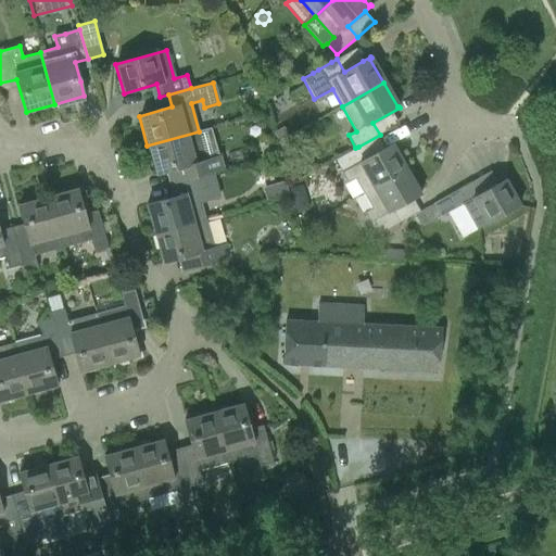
[(206,160),(218,156),(211,128),(199,131),(206,160)]
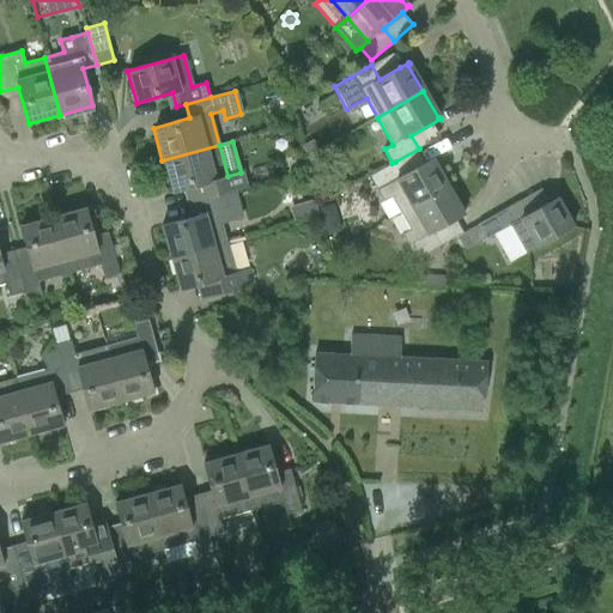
[(311,141),(301,147),(310,163),(320,157),(311,141)]
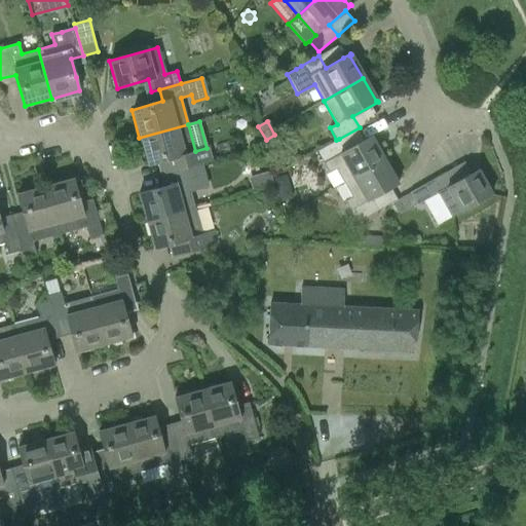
[(156,162),(159,175),(200,163),(211,161),(207,148),(195,151),(188,124),(139,138),(147,165),(156,162)]
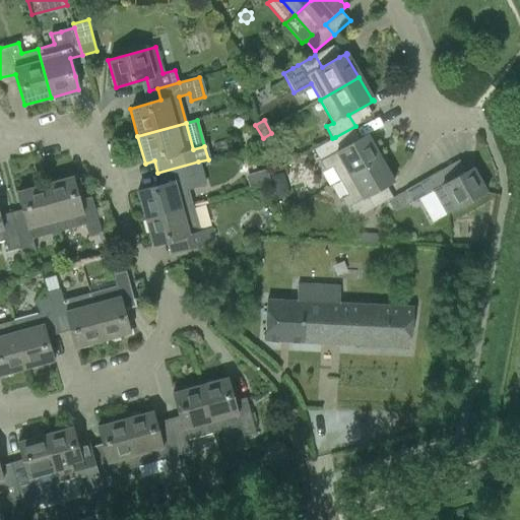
[(332,167),(339,181),(379,158),(366,136),(368,135),(367,134),(341,148),(335,137),(332,138),(313,149),(325,171),(332,167)]
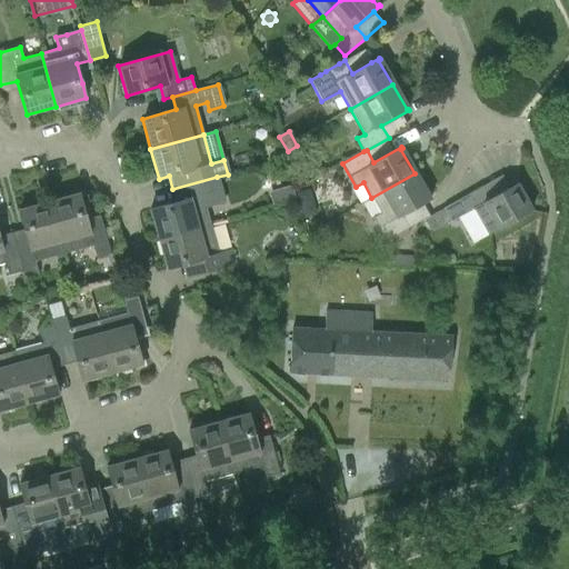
[(233,157),(236,169),(249,167),(246,155),(233,157)]
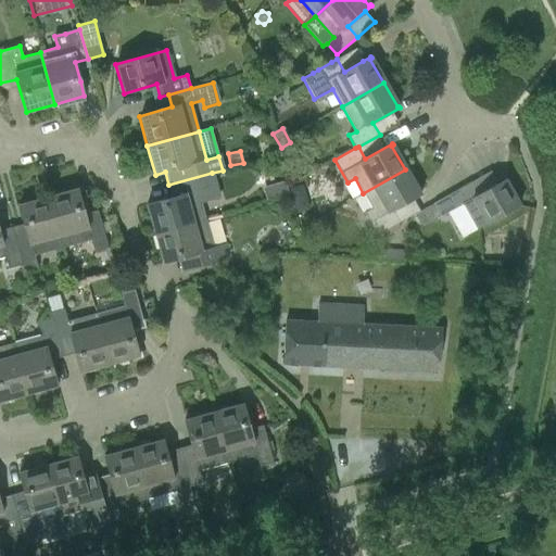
[(405,169),(363,193),(371,209),(364,213),(377,236),(401,222),(394,210),(414,199),(420,194),(420,193),(418,194),(405,169)]
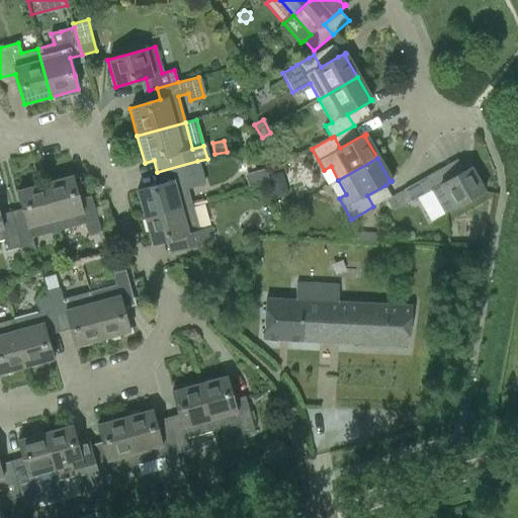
[(160,184),(136,190),(144,218),(191,204),(186,189),(204,184),(197,161),(157,172),(160,184)]
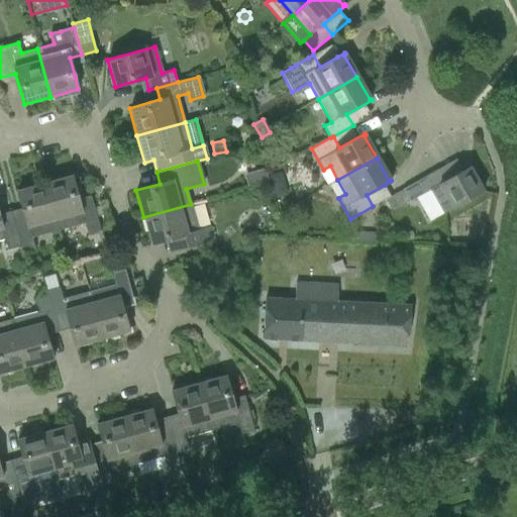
[(423,194),(430,190),(443,214),(484,191),(483,190),(482,191),(469,169),(471,168),(470,167),(462,171),(444,181),(438,170),(416,182),(403,190),(410,202),(416,198),(423,194)]
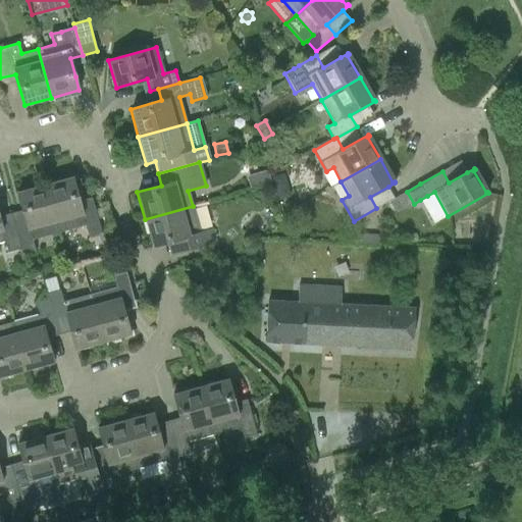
[(270,180),(267,169),(246,176),(249,188),(270,180)]
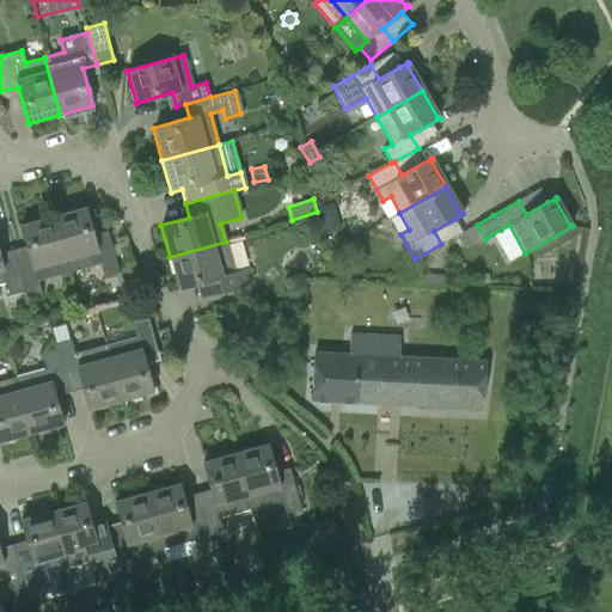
[(332,203),(318,207),(322,220),(336,216),(332,203)]
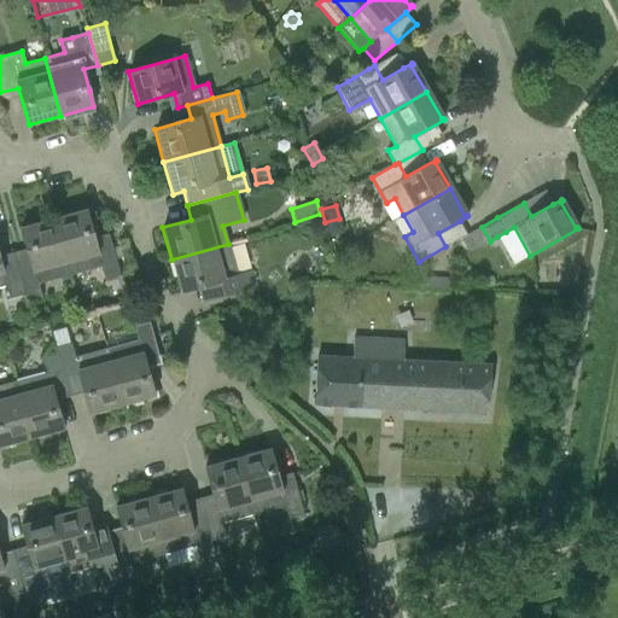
[(86,210),(53,219),(69,275),(95,268),(100,267),(104,280),(120,275),(110,243),(97,246),(86,210)]
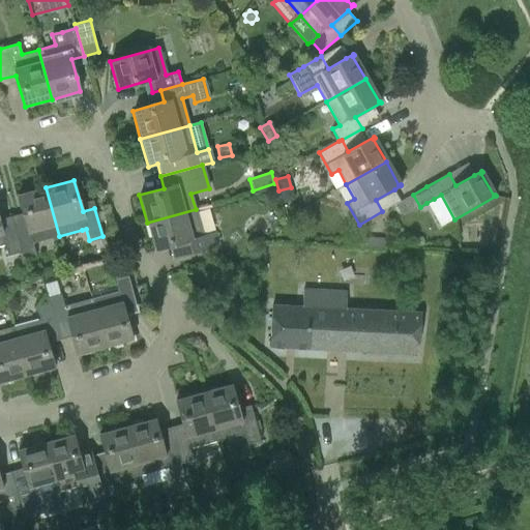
[(27,227),(15,230),(21,253),(22,259),(35,255),(32,243),(59,236),(46,187),(18,196),(27,227)]
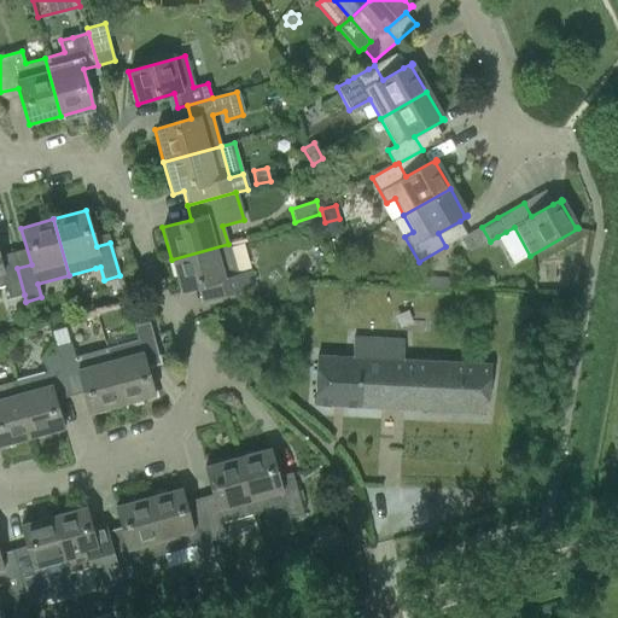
[(339,219),(325,222),(330,237),(344,233),(339,219)]
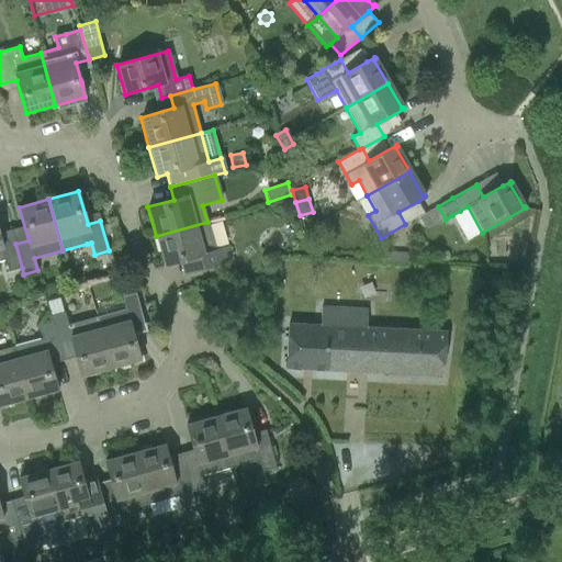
[(398,212),(405,224),(419,216),(425,213),(418,201),(398,212)]
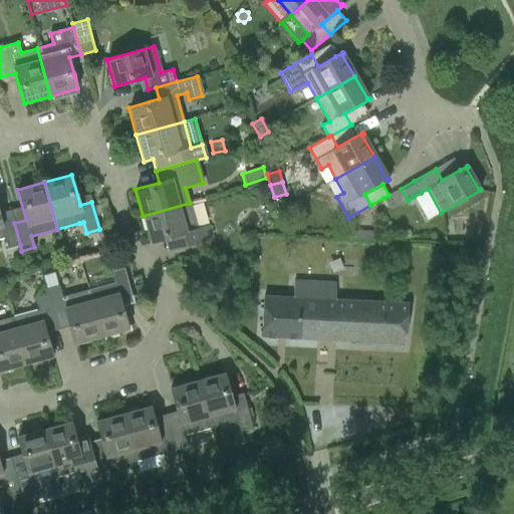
[(408,201),(401,189),(389,195),(383,198),(391,210),(408,201)]
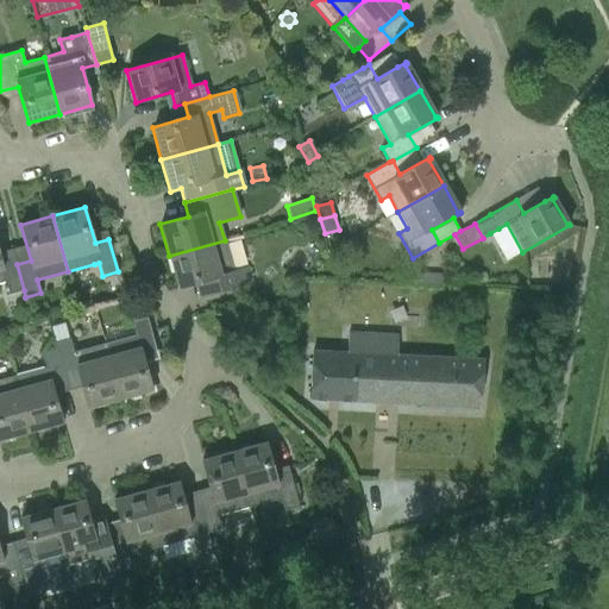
[(522,252),(507,224),(498,228),(490,233),(506,261),(522,252)]
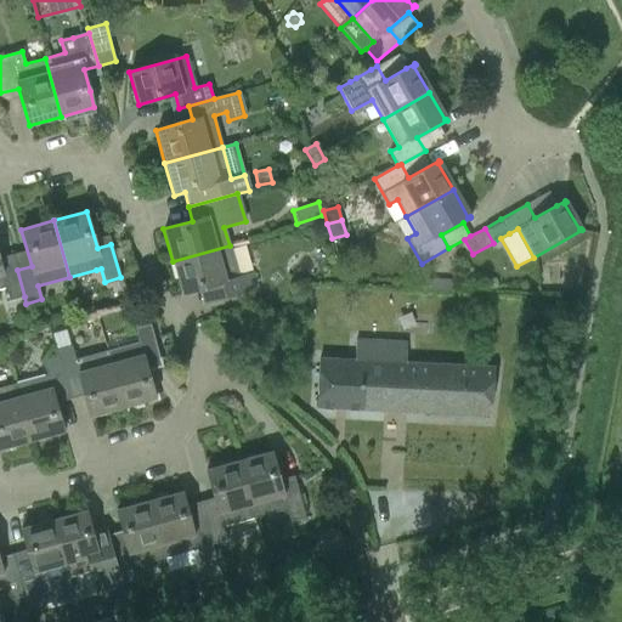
[(230,246),(173,261),(181,295),(199,290),(203,304),(222,298),(255,289),(252,273),(238,277),(230,246)]
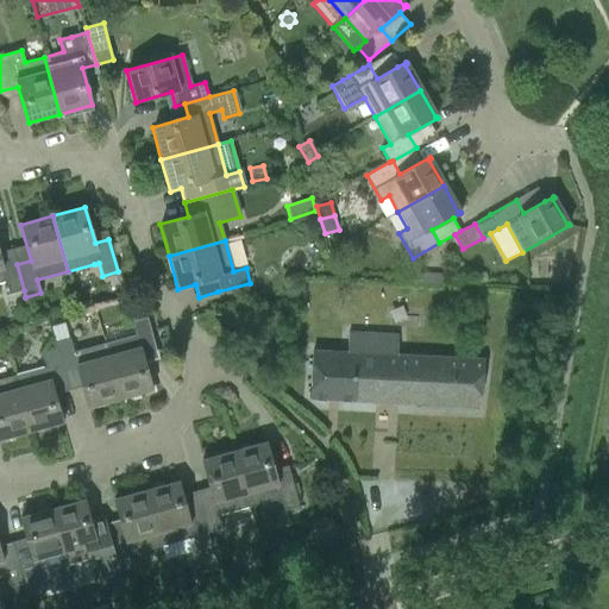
[(0,258),(0,282),(5,281),(10,295),(24,290),(17,264),(14,258),(1,262),(0,258)]
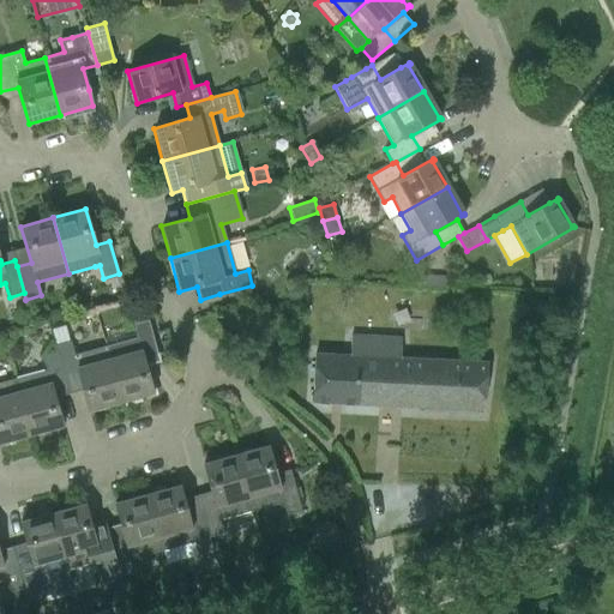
[(420,287),(446,289),(446,278),(420,276),(420,287)]
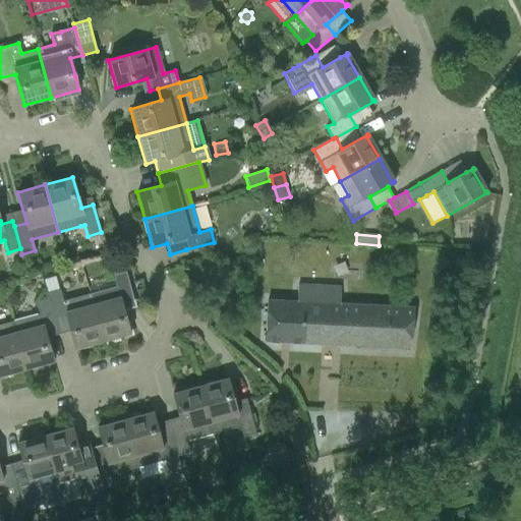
[(116,287),(89,294),(102,342),(130,335),(121,302),(133,299),(125,272),(113,275),(116,287)]
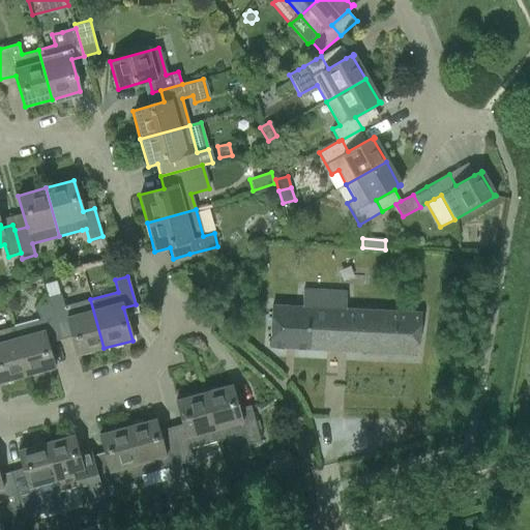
[(269,347),(416,354),(420,313),(346,310),(347,292),(303,289),(302,307),(272,305),(269,347)]
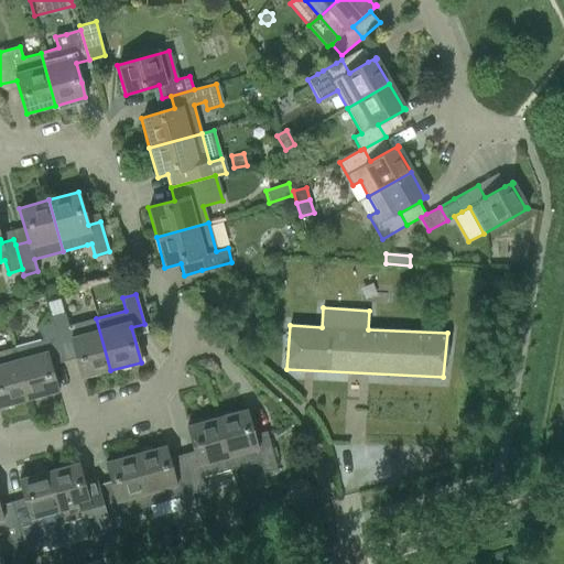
[(52,324),(51,325),(58,348),(71,345),(80,379),(110,370),(96,318),(67,326),(64,314),(50,318),(52,324)]
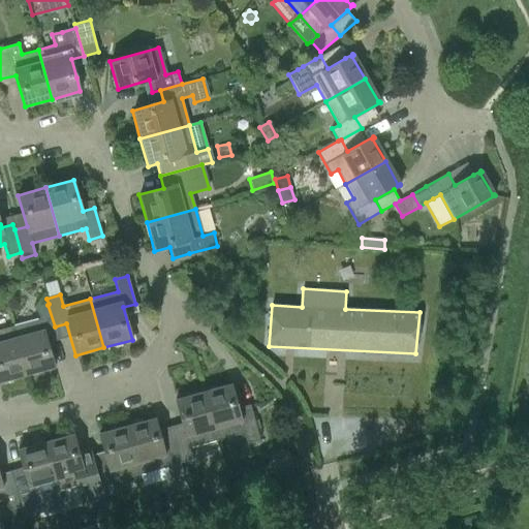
[(39,319),(11,327),(25,376),(53,368),(43,336),(56,333),(55,327),(48,305),(36,308),(39,319)]
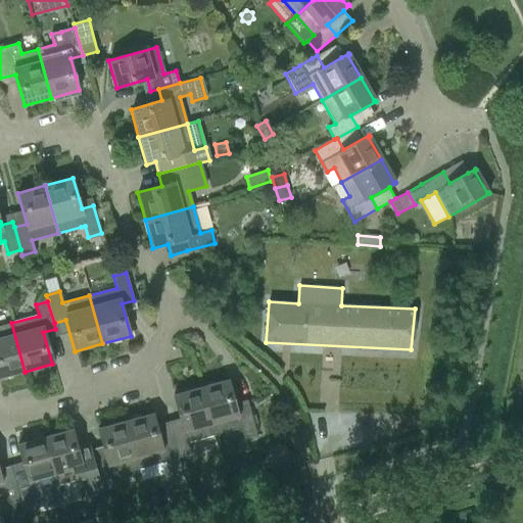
[(0,378),(25,372),(11,323),(0,326),(0,378)]
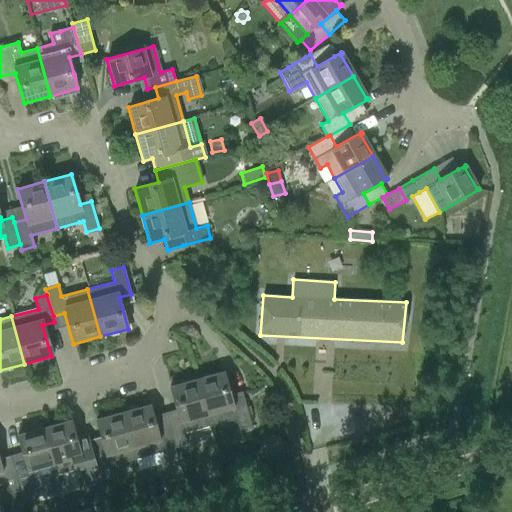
[(223,372),(196,379),(208,426),(234,419),(237,430),(250,426),(242,399),(231,402),(223,372)]
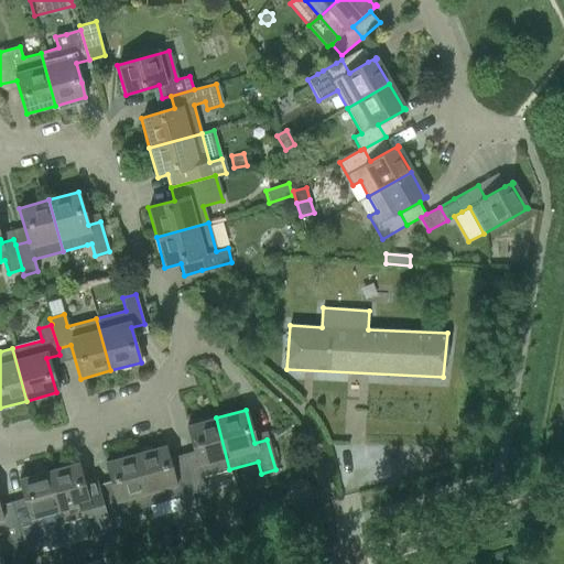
[(182,464),(186,476),(191,494),(204,489),(201,477),(229,469),(216,418),(186,426),(195,459),(182,464)]
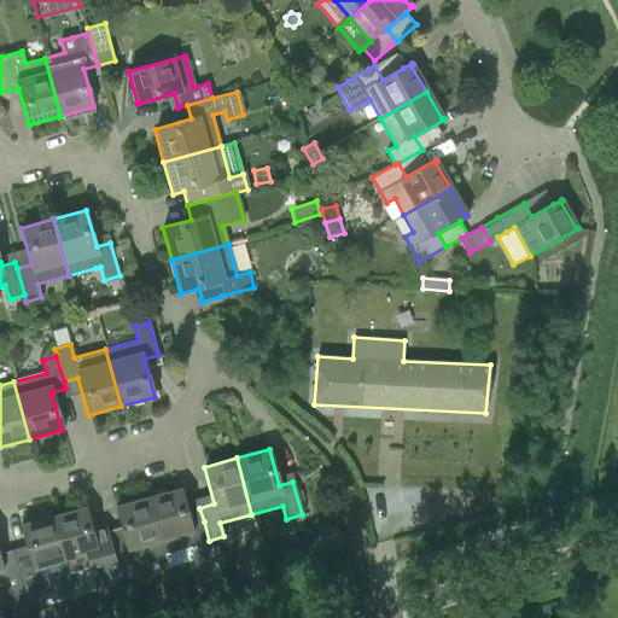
[(180,489),(147,497),(163,554),(193,546),(197,559),(213,554),(209,541),(204,522),(190,525),(180,489)]
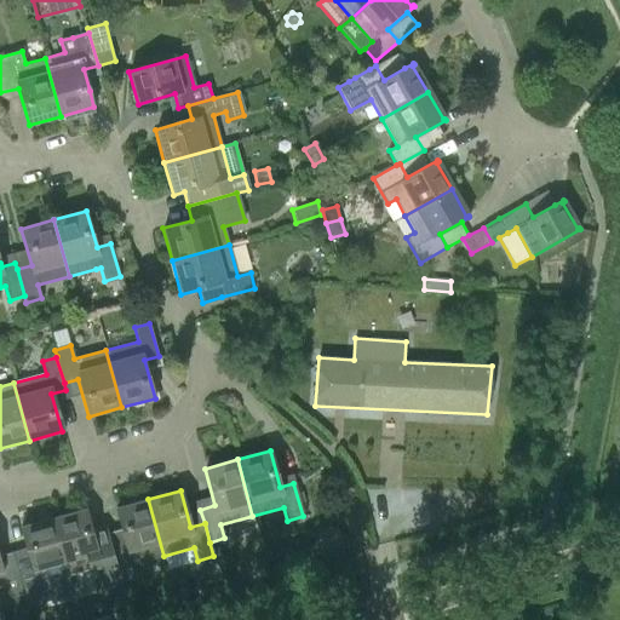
[(125,545),(110,549),(120,583),(135,579),(131,566),(164,556),(148,499),(115,509),(125,545)]
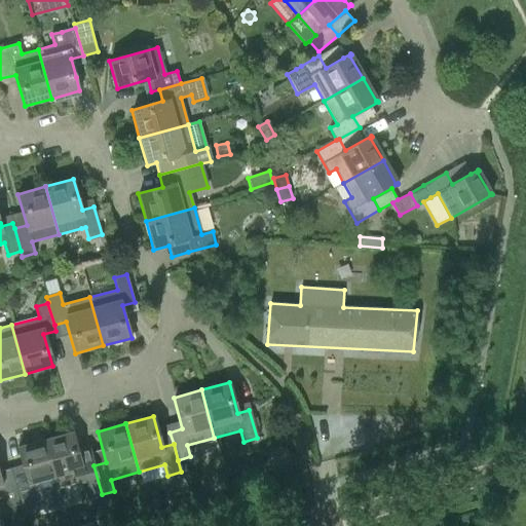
[(77,450),(72,433),(44,440),(58,488),(75,483),(79,497),(82,499),(102,494),(94,465),(88,447),(77,450)]
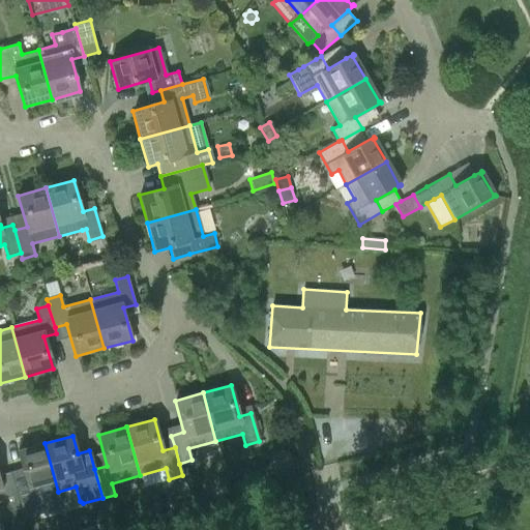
[(25,481),(12,484),(20,508),(22,518),(35,514),(34,509),(61,502),(58,492),(45,443),(17,450),(25,481)]
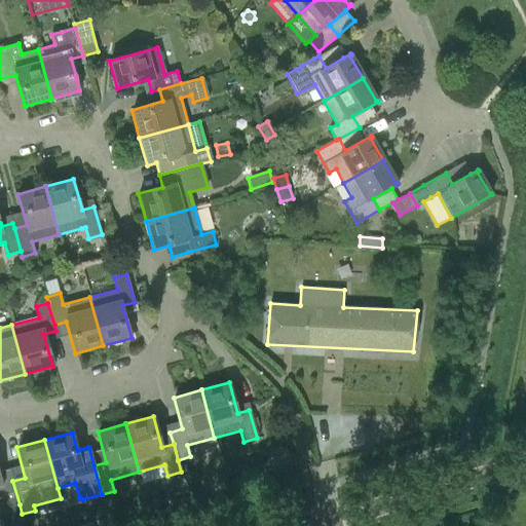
[(0,497),(3,497),(6,508),(20,504),(11,476),(0,479),(0,497)]
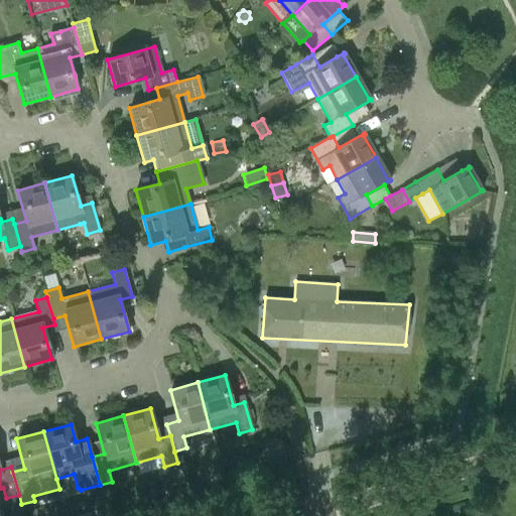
All buildings are outlined.
